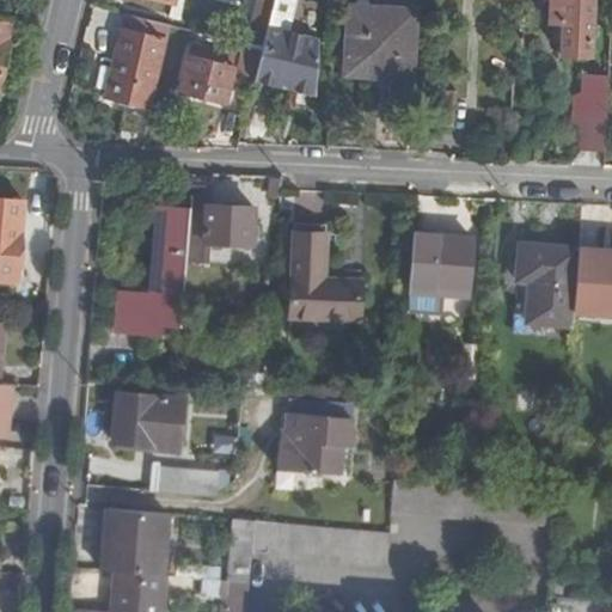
[(256,0),(245,42),(248,43),(263,47),(273,4),(274,0),(256,0)]
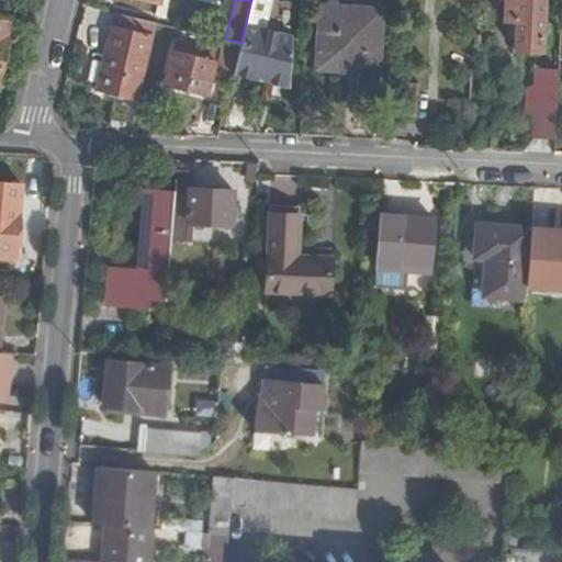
[(504,0),(504,22),(516,23),(516,49),(539,49),(542,0),(504,0)]
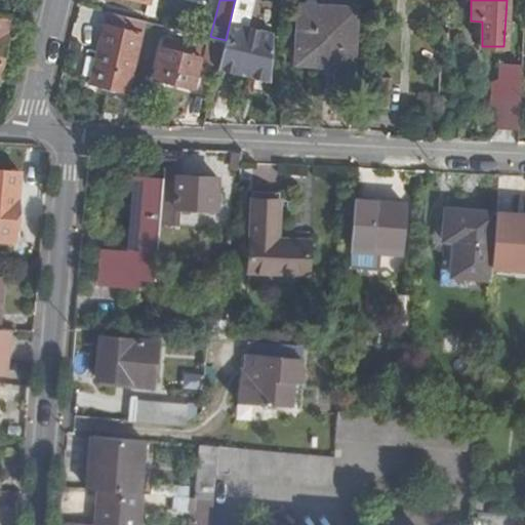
[(217,77),(216,80),(250,87),(253,75),(272,79),(274,41),(248,35),(254,8),(234,3),(226,40),(217,77)]
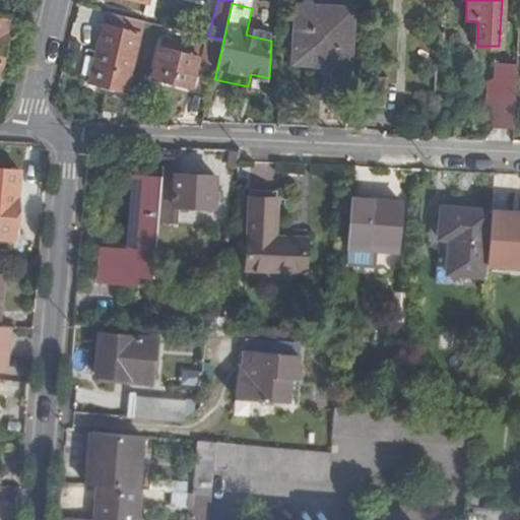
[(301,5),(297,59),(348,62),(353,8),(301,5)]
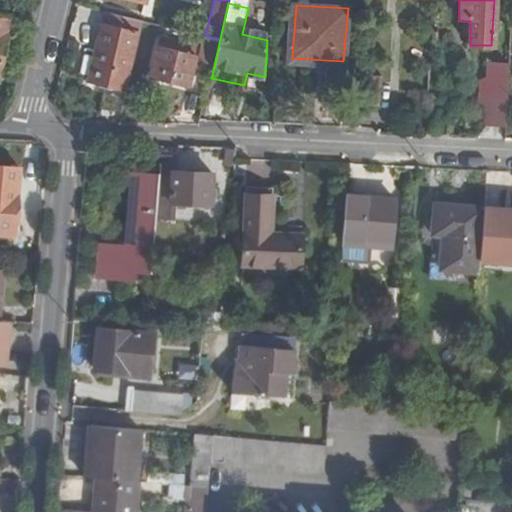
[(0,63),(12,14),(0,11),(0,63)]
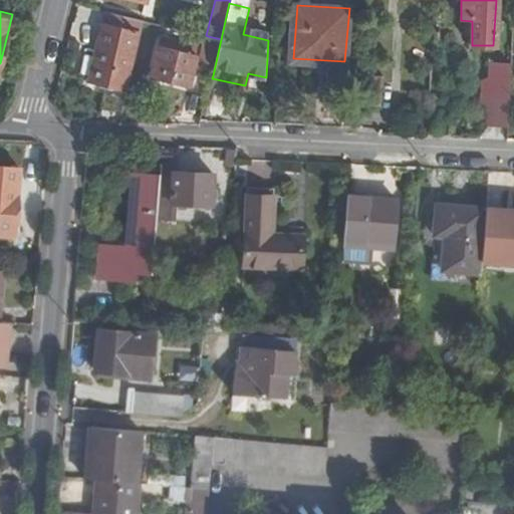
[(88,80),(129,89),(132,74),(126,73),(138,34),(142,35),(145,21),(106,11),(88,80)]
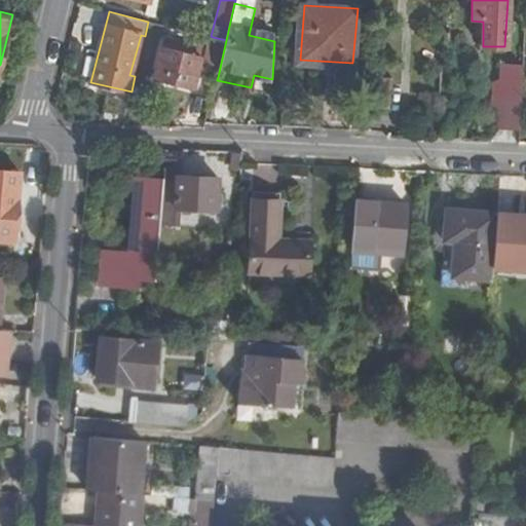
[(203,73),(218,77),(226,40),(213,37),(203,73)]
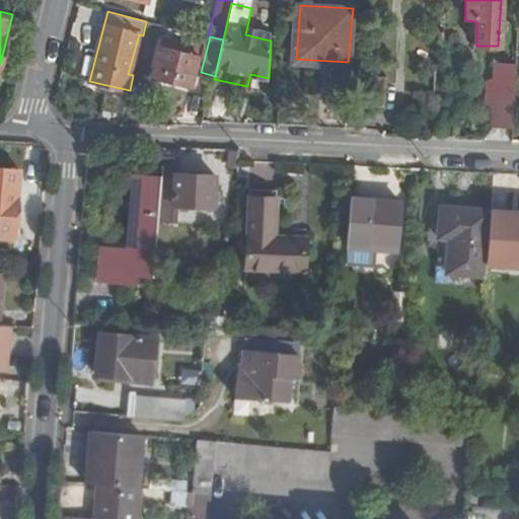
[(199,56),(160,46),(153,79),(191,88),(199,56)]
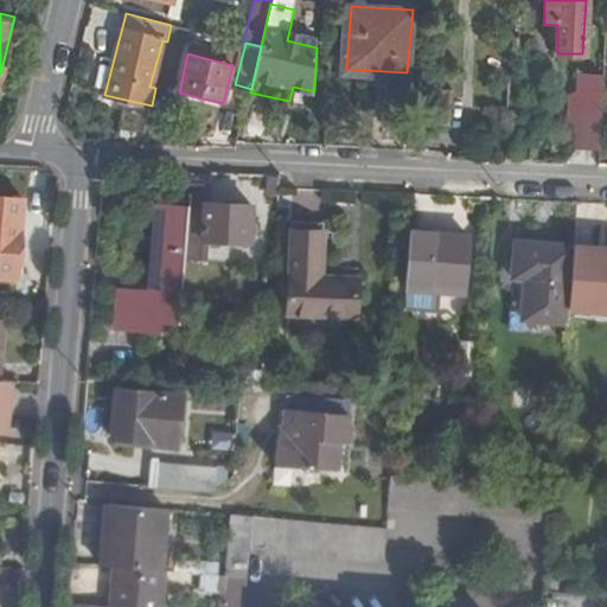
[(575,151),(599,151),(602,76),(579,76),(577,93),(568,102),(567,125),(575,133),(575,151)]
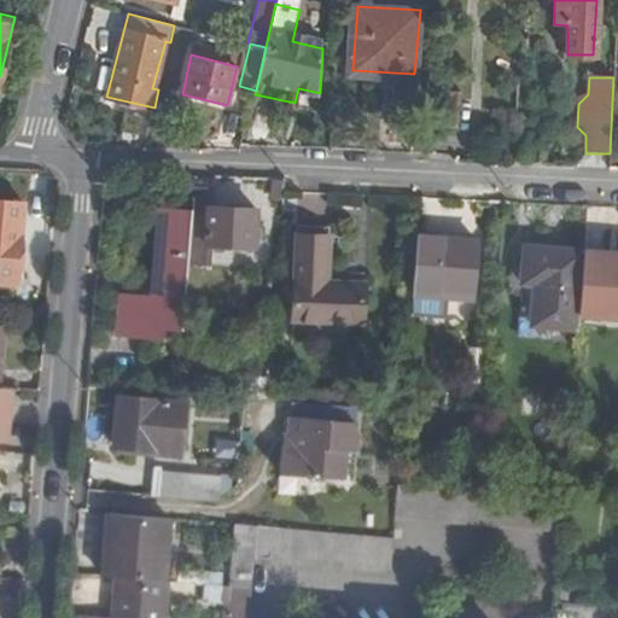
[(298,88),(295,103),(319,108),(320,93),(298,88)]
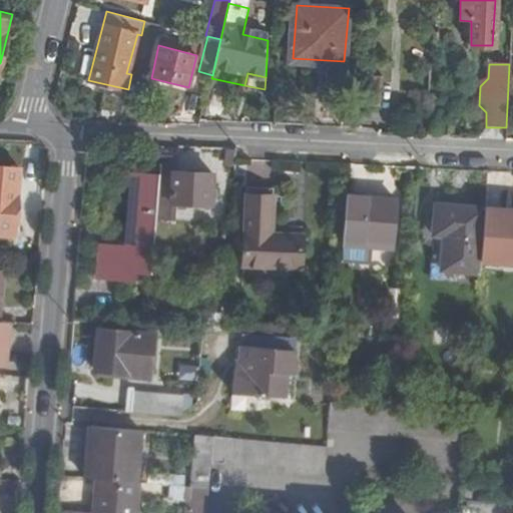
[(173,171),(160,171),(160,177),(157,204),(212,208),(214,174),(173,171)]
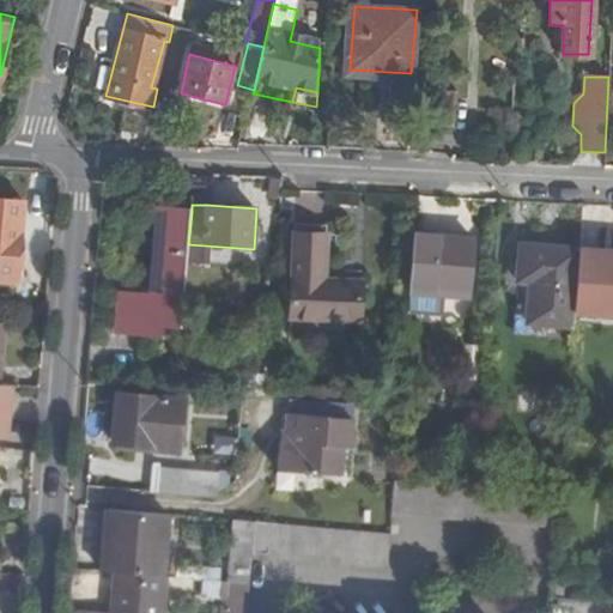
[(188,244),(192,212),(159,210),(151,295),(121,292),(117,331),(162,335),(163,326),(181,328),(188,244)]
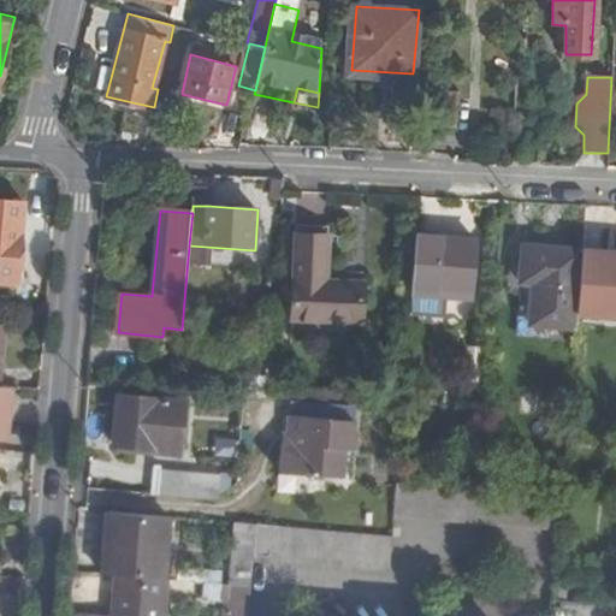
[(0,279),(18,282),(23,231),(0,229),(0,279)]
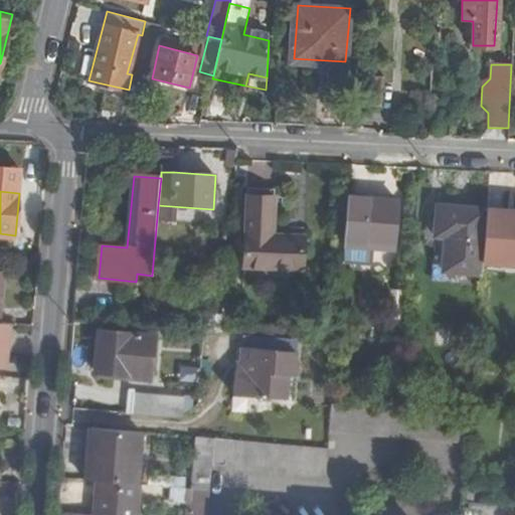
[(274,232),(276,194),(248,193),(242,265),(302,269),(303,233),(274,232)]
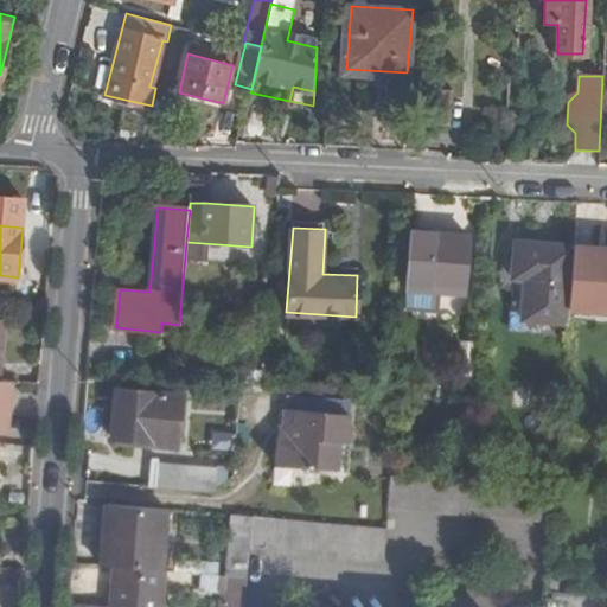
[(471,237),(411,231),(407,286),(466,291),(471,237)]
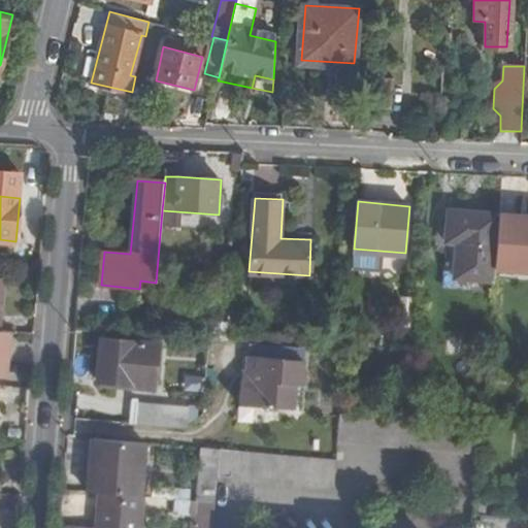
[(455,277),(495,281),(497,268),(501,213),(470,210),(450,209),(447,242),(458,243),(455,277)]
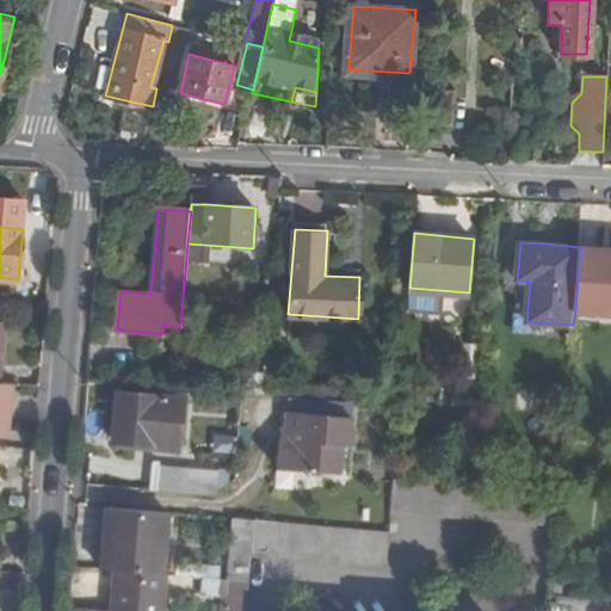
[(610,250),(580,247),(575,310),(610,312),(610,250)]
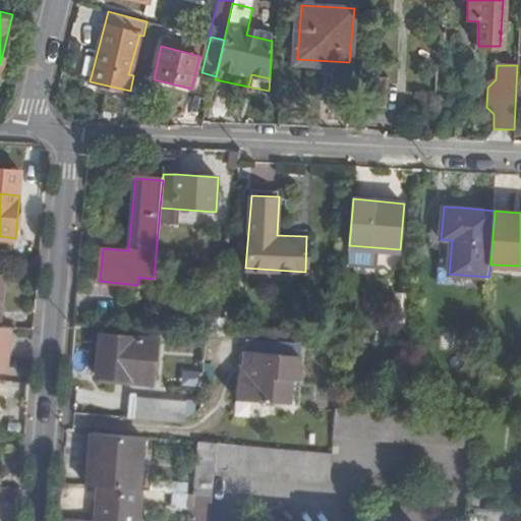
[(211,319),(210,336),(226,338),(228,320),(211,319)]
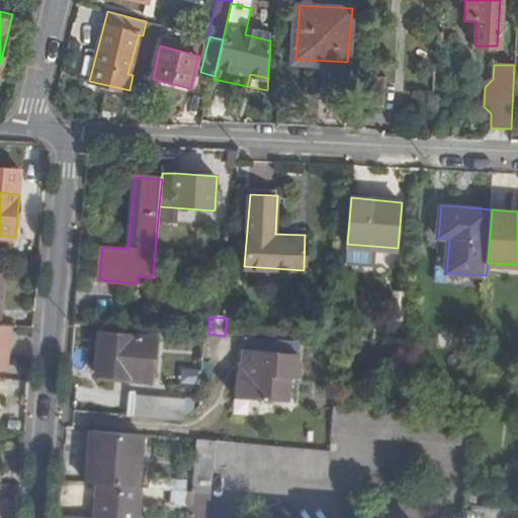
[(456,349),(456,328),(438,327),(437,348),(456,349)]
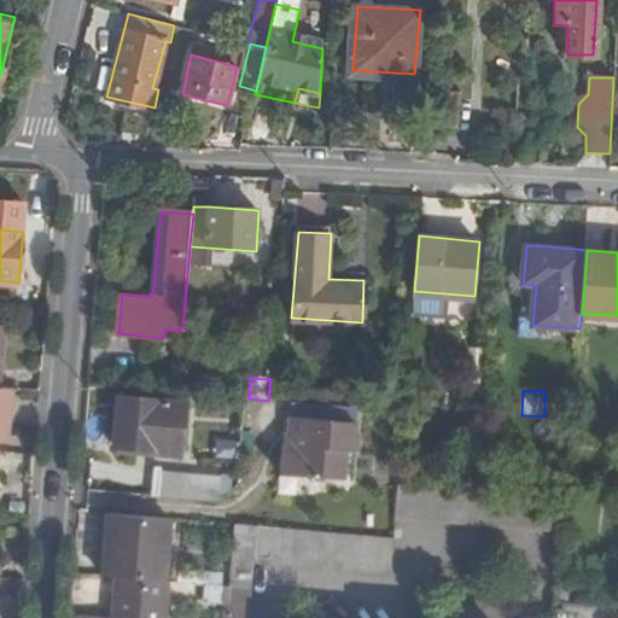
[(179,453),(182,402),(118,397),(114,447),(179,453)]
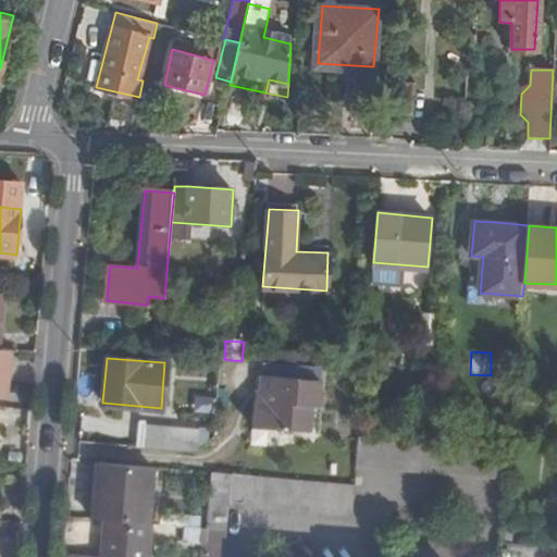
[(321,409),(323,369),(267,363),(263,400),(257,400),(255,429),(312,434),(313,409),(321,409)]
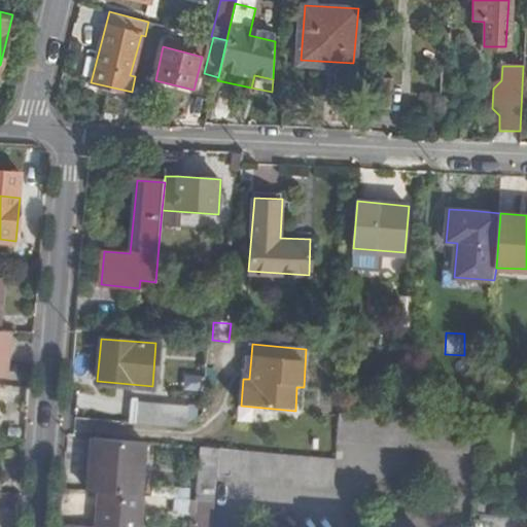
[(137,402),(135,424),(186,427),(186,407),(137,402)]
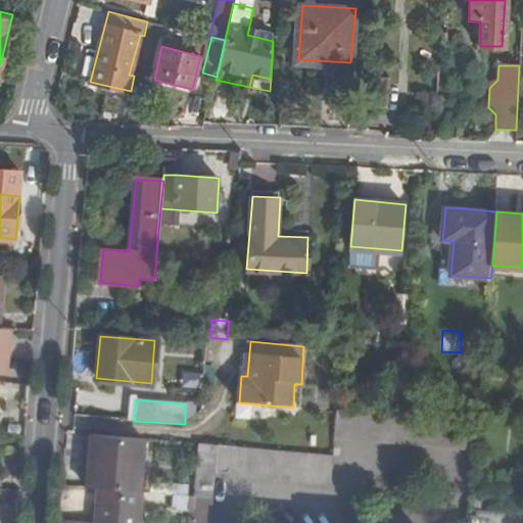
[(91,435),(86,489),(96,490),(122,492),(127,438),(91,435)]
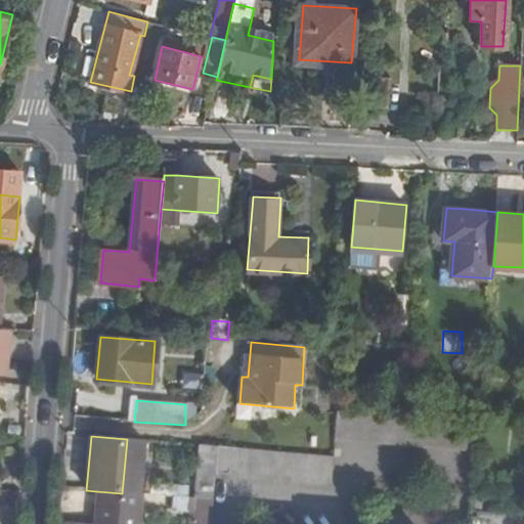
[(200,499),(213,500),(216,473),(218,446),(205,445),(200,499)]
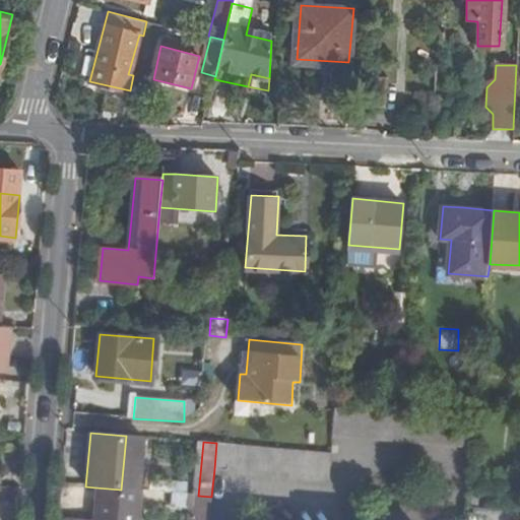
[(216,443),(214,469),(228,470),(228,473),(328,480),(331,452),(216,443)]
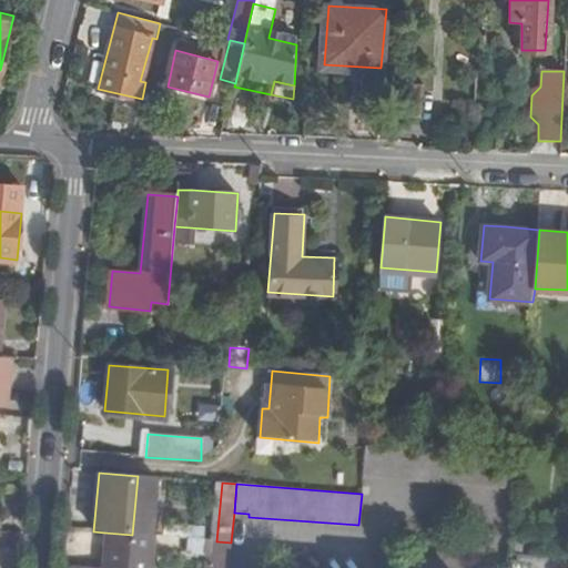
[(132,535),(104,533),(102,564),(79,561),(78,567),(141,567),(144,536),(132,535)]
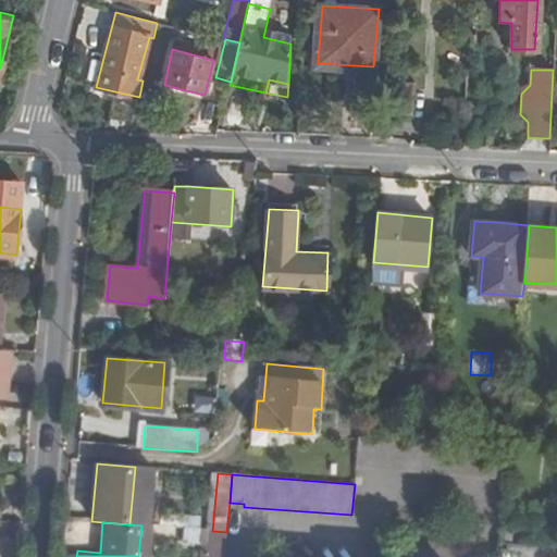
[(209,556),(224,556),(226,532),(212,531),(209,556)]
